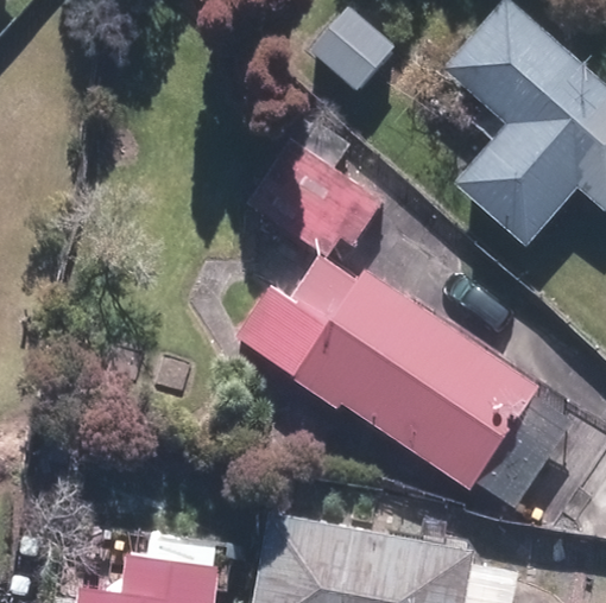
[(453,184),(526,247),(578,188),(605,210),(605,86),(505,0),(443,71),(505,124),(453,184)]
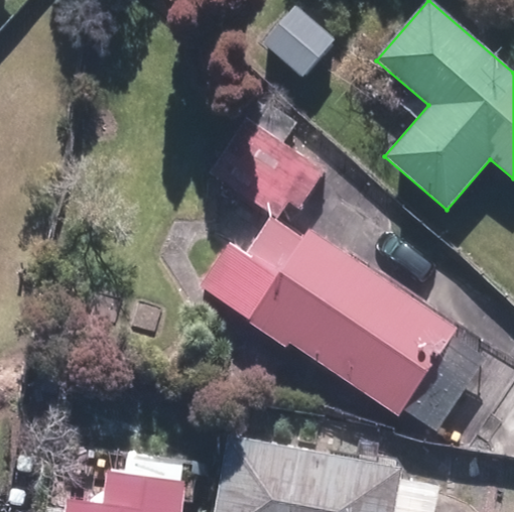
[(334,37),(293,6),(264,43),(304,75),(334,37)]
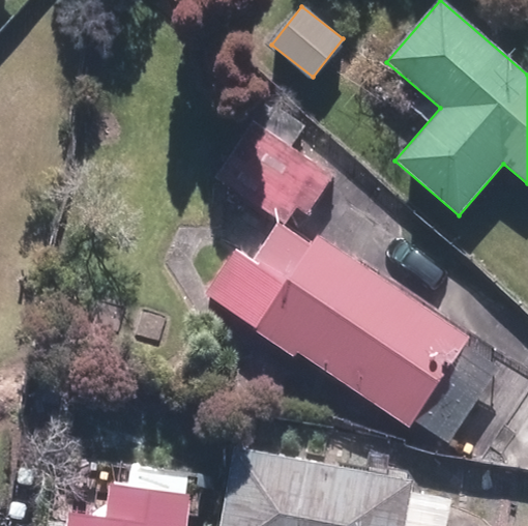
[(335,173),(253,119),(216,174),(287,221),(299,204),(310,211),(335,173)]
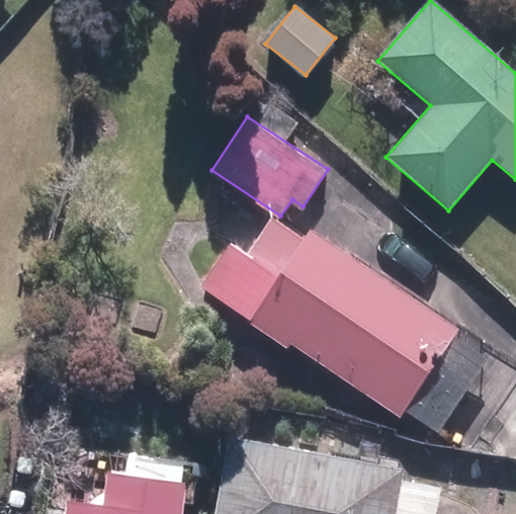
[(457,331),(310,230),(304,239),(276,221),(251,257),(232,244),(202,286),(287,345),(290,341),(399,415),(405,407),(438,430),(488,357),(455,335),(457,331)]
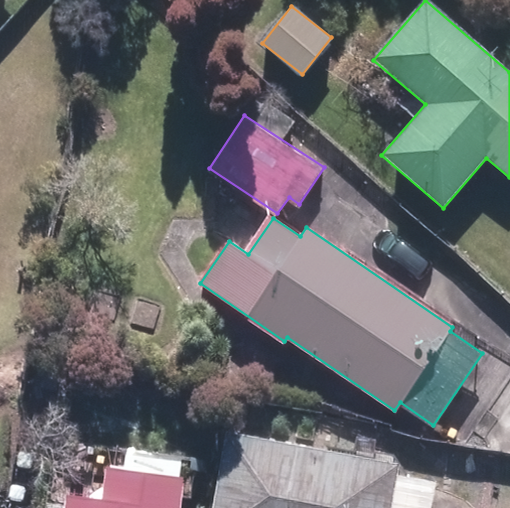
[(227,432),(213,507),(390,507),(399,463),(227,432)]
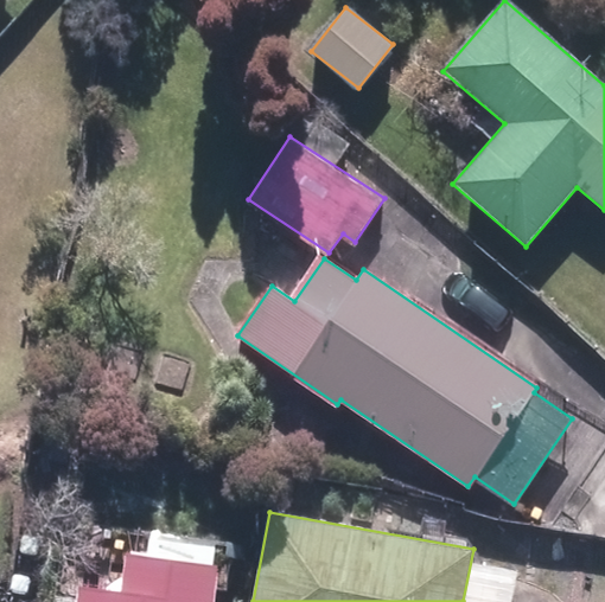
[(80,601),(215,601),(220,565),(127,555),(122,591),(82,587),(80,601)]
